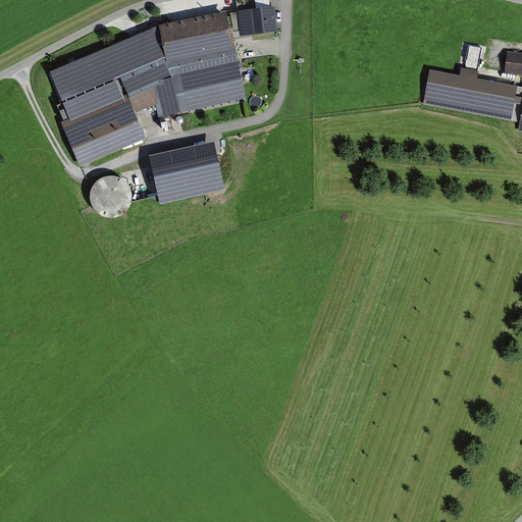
[(238,14),(241,39),(278,35),(275,10),(238,14)]
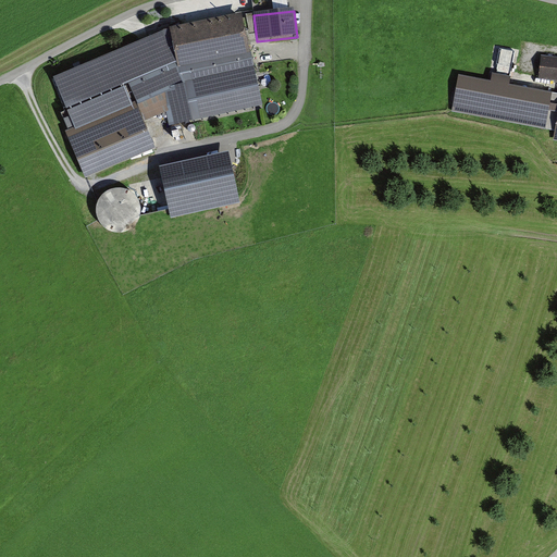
[(242,16),(170,31),(177,65),(184,85),(194,122),(263,106),(242,16)]
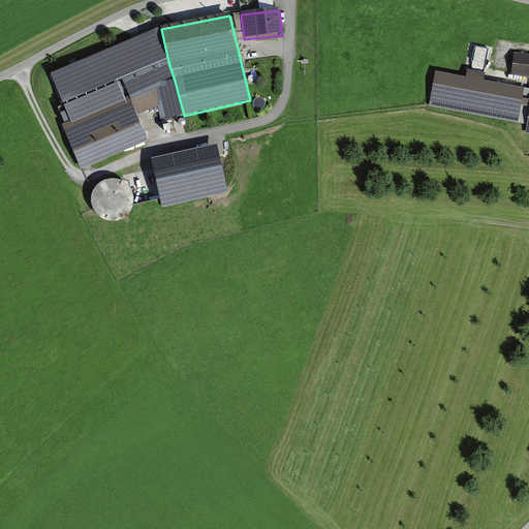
[(161,29),(51,75),(64,105),(118,83),(123,81),(168,62),(161,29)]
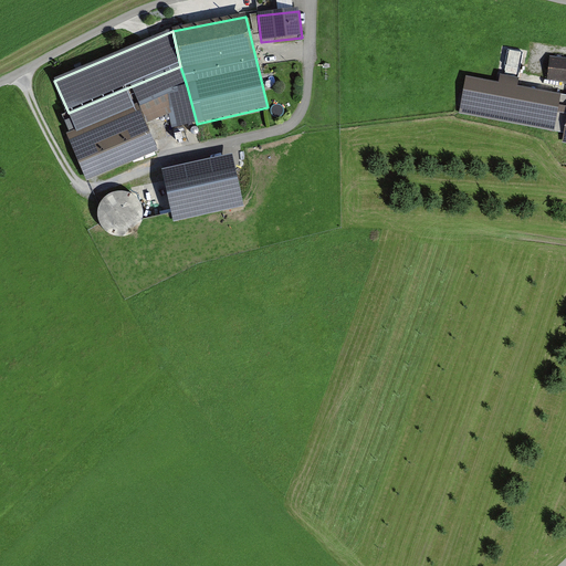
[(565,59),(553,58),(551,77),(565,80),(565,59)]
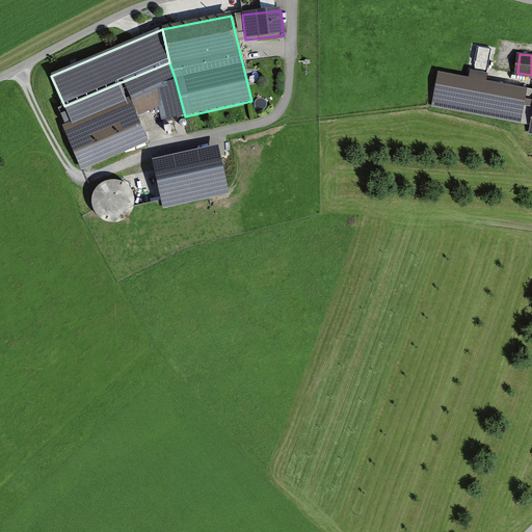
[(124,81),(131,100),(138,117),(159,109),(162,122),(185,116),(176,81),(169,62),(124,81)]
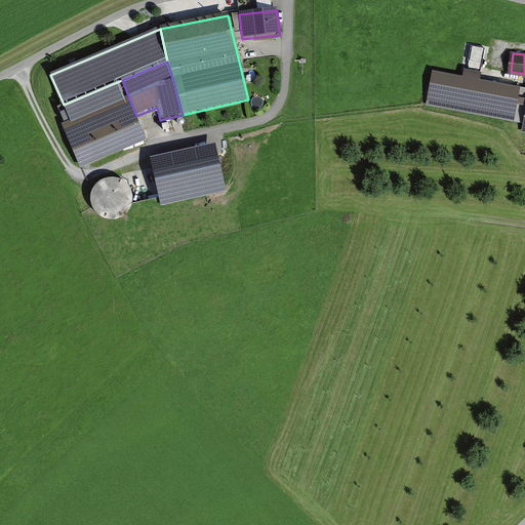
[(524,114),(524,89),(433,72),(426,107),(523,124),(524,114)]
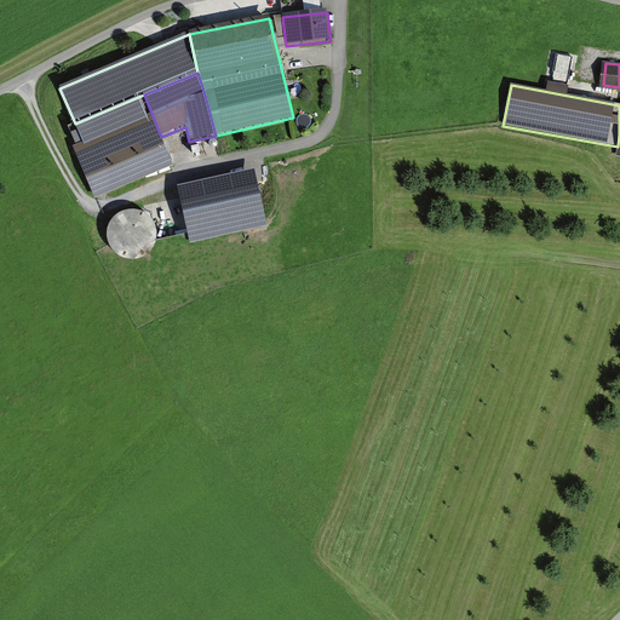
[(138,97),(75,124),(84,145),(148,119),(138,97)]
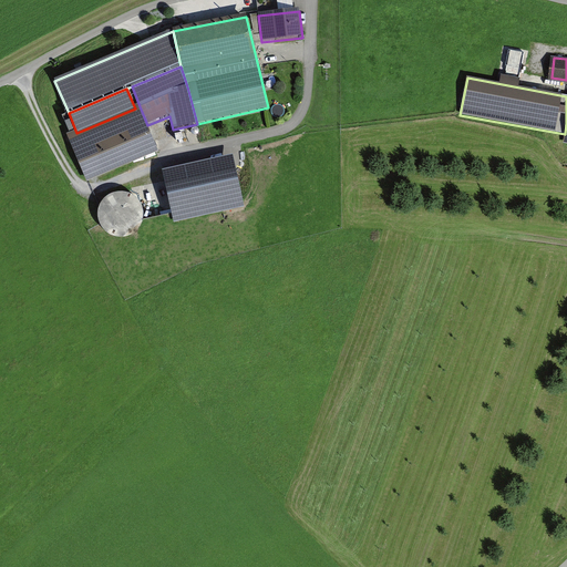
[(76,133),(66,137),(86,184),(160,153),(147,125),(140,106),(135,109),(76,133)]
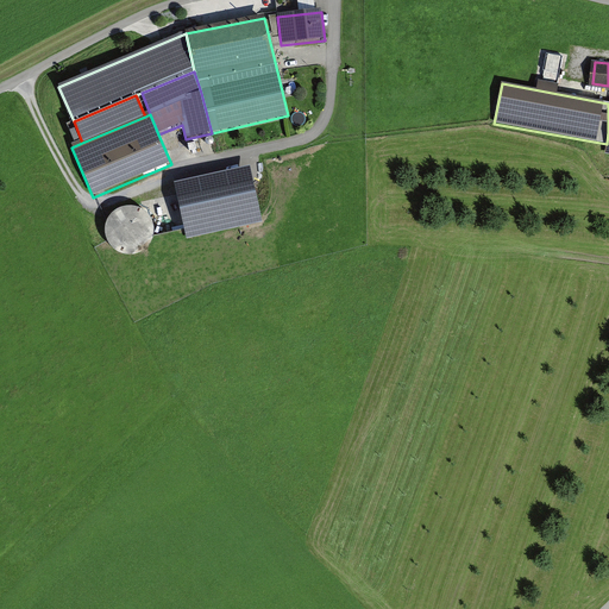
[(250,169),(175,186),(179,203),(187,240),(263,224),(255,186),(250,169)]
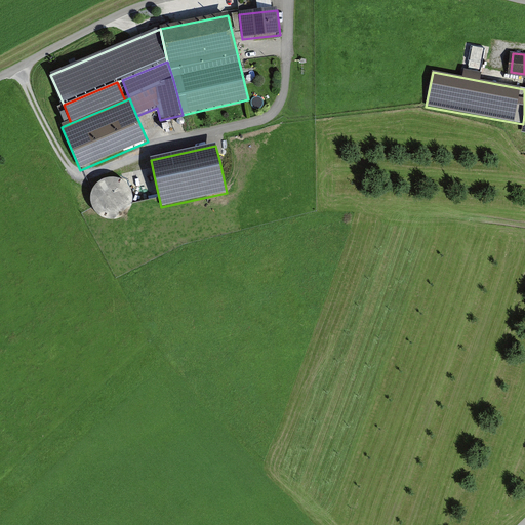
[(90,201),(92,208),(97,214),(104,218),(111,219),(118,218),(124,215),(129,210),(132,203),(132,196),(130,189),(126,183),(120,179),(113,177),(106,178),(98,182),(93,188),(91,194),(90,201)]
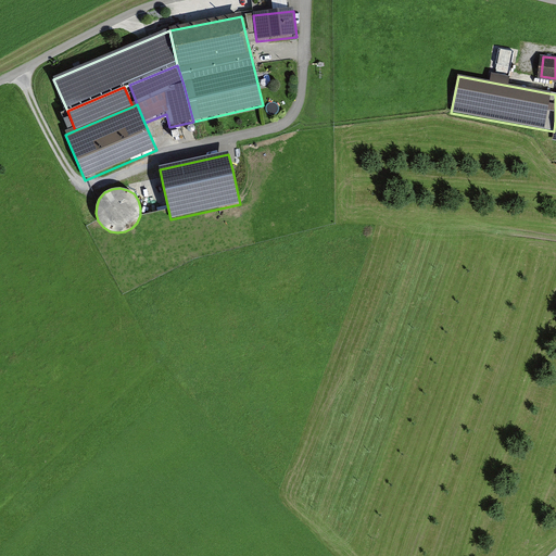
All buildings are outlined.
